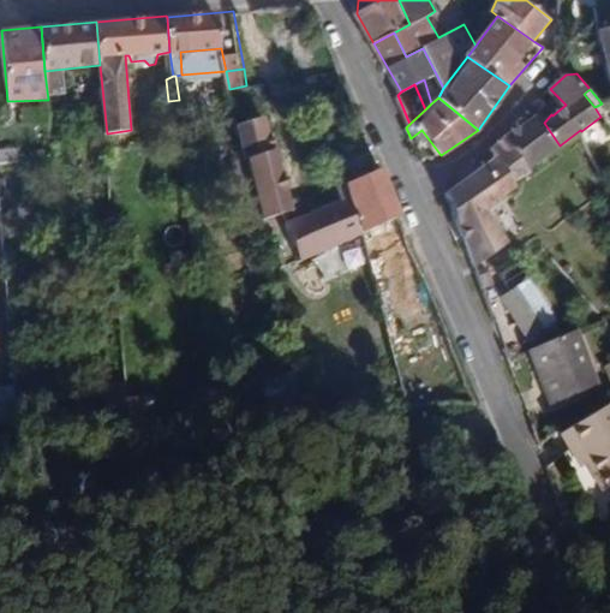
[(520,126),(508,135),(531,167),(560,146),(544,123),(551,114),(545,107),(543,109),(520,126)]
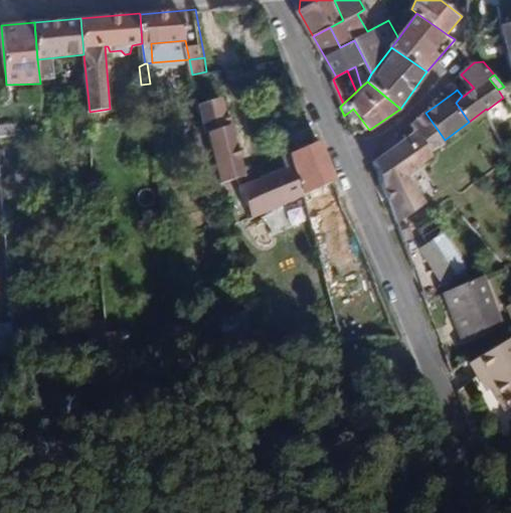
[(223,186),(224,190),(234,187),(232,179),(247,175),(232,124),(229,124),(222,97),(199,103),(206,130),(213,155),(215,159),(222,185),(223,186)]
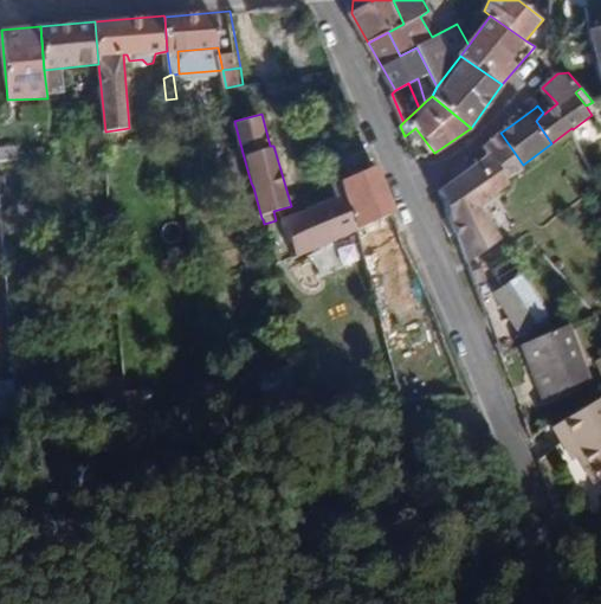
[(486,143),(490,154),(508,180),(523,171),(523,165),(501,133),(486,143)]
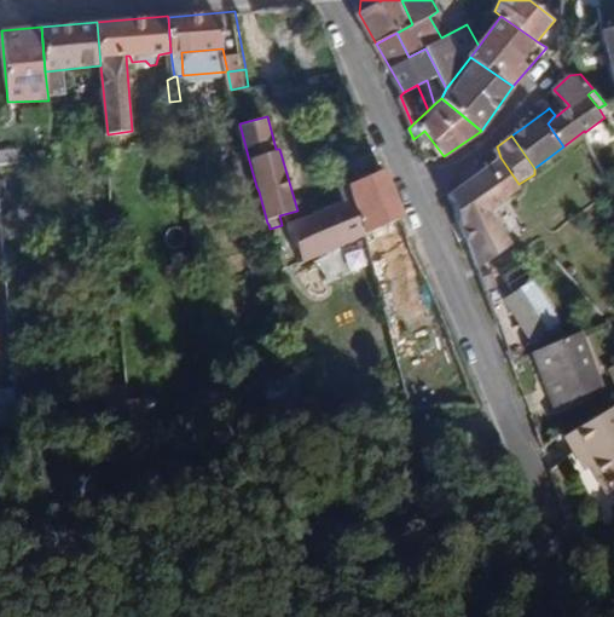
[(12,151),(0,153),(0,162),(11,162),(12,151)]
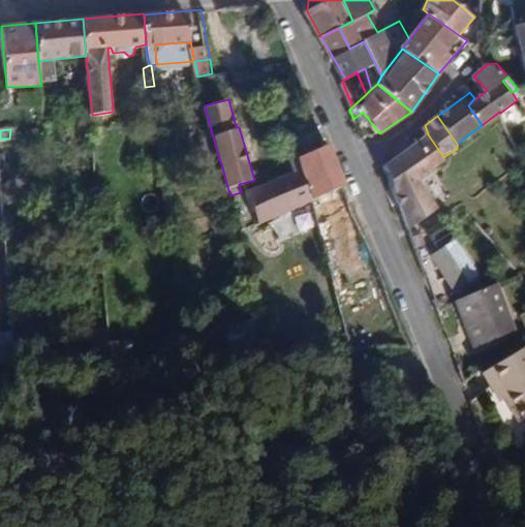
[(219,159),(212,133),(203,136),(208,154),(212,154),(214,159),(219,159)]
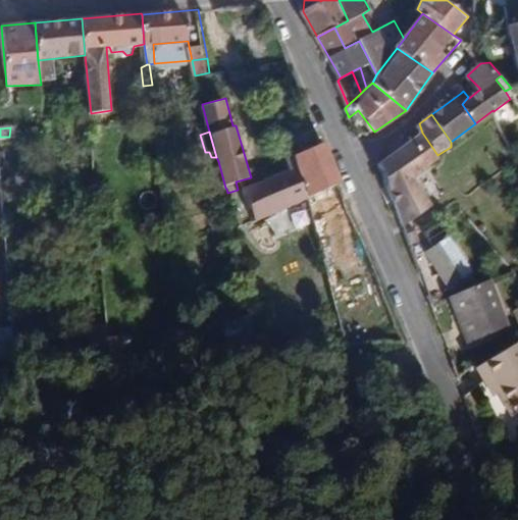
[(422,133),(381,162),(405,225),(433,205),(414,175),(427,167),(426,162),(437,155),(422,133)]
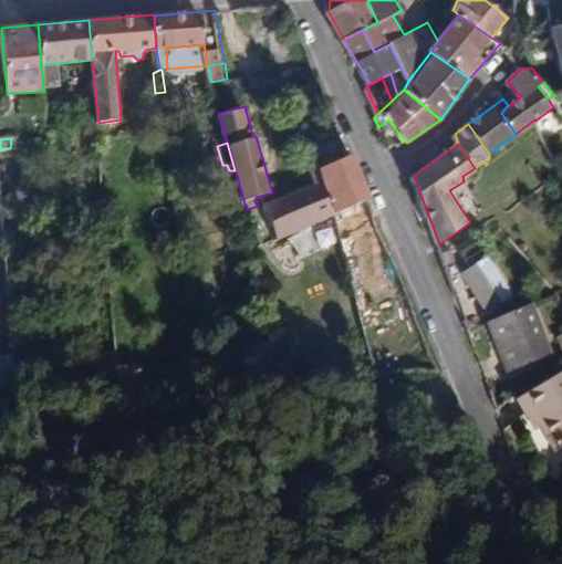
[(337,212),(372,198),(353,153),(321,167),(325,179),(337,212)]
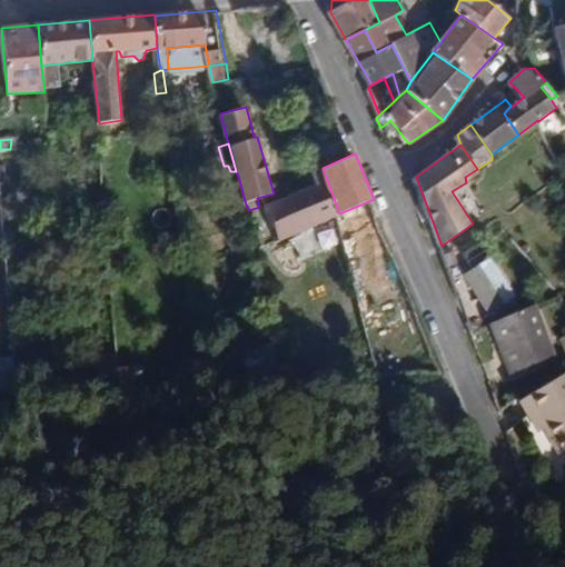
[(227,179),(234,209),(247,206),(246,205),(238,176),(227,179)]
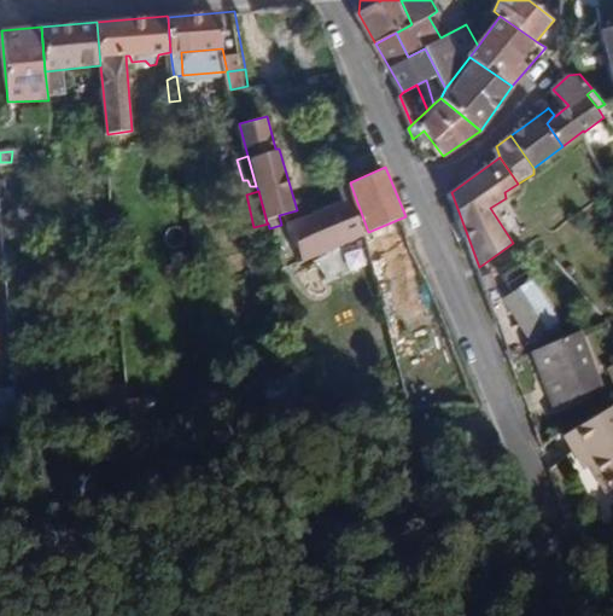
[(303,261),(368,232),(355,196),(289,224),(303,261)]
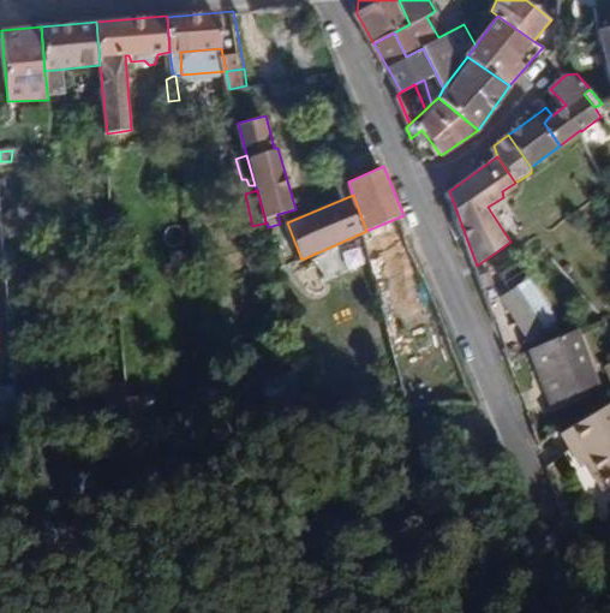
[(256,234),(264,233),(269,232),(268,227),(267,222),(252,226),(256,234)]
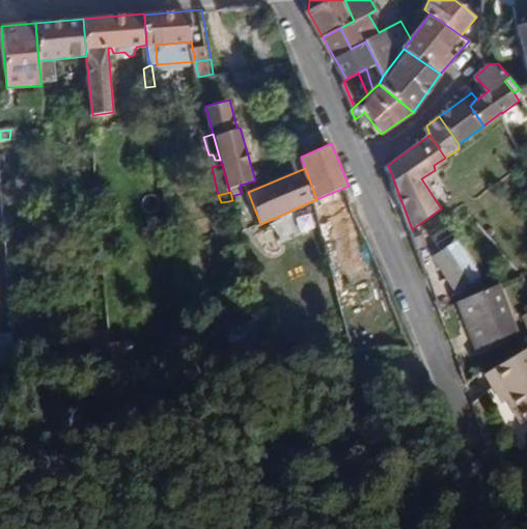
[(459,240),(435,254),(460,290),(482,276),(459,240)]
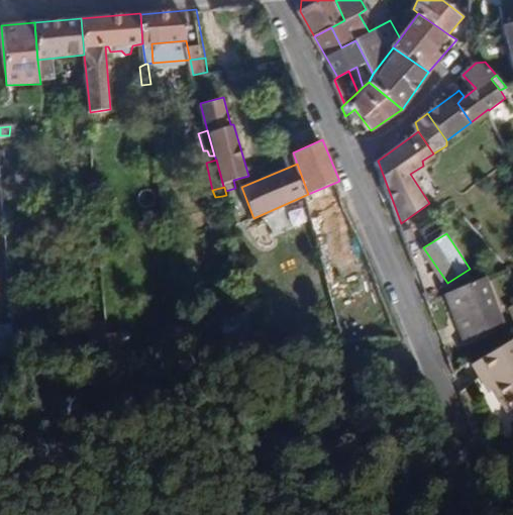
[(488,275),(447,292),(468,338),(507,321),(488,275)]
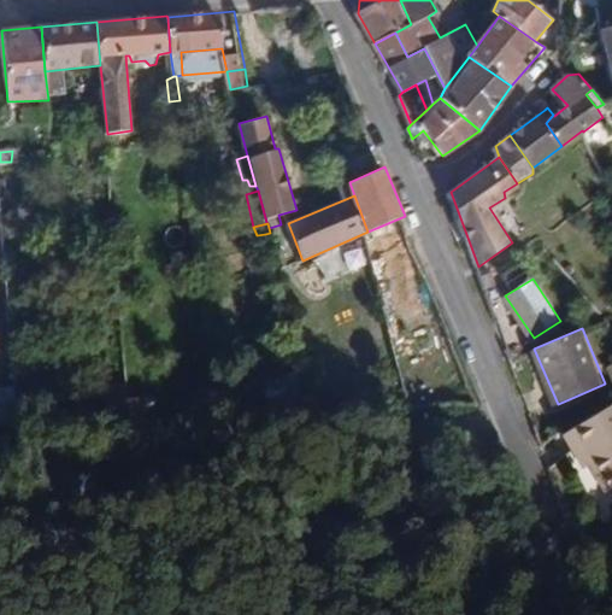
[(280,414),(306,413),(302,396),(296,372),(274,378),(280,414)]
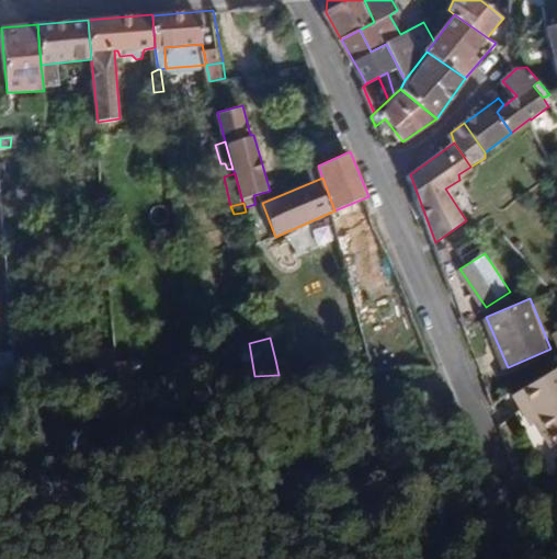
[(184,358),(184,371),(200,369),(200,357),(184,358)]
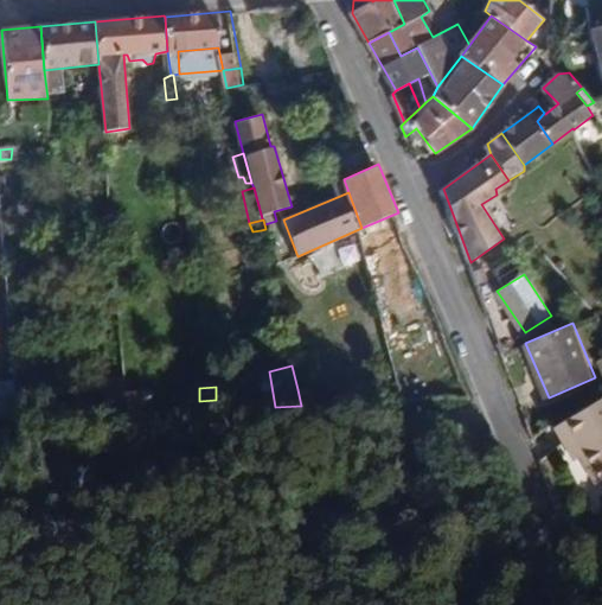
[(301,406),(312,405),(311,388),(298,389),(301,406)]
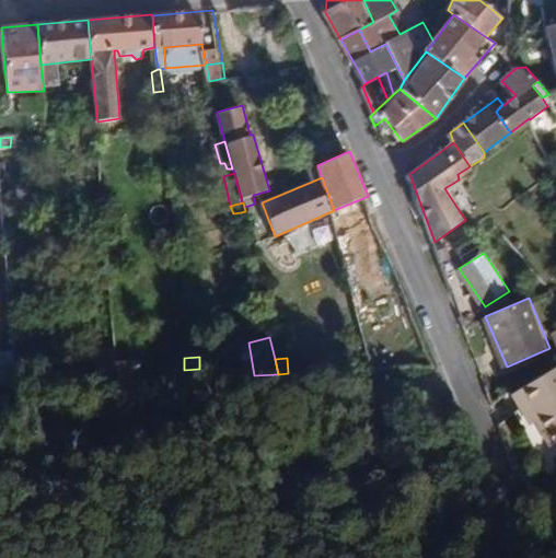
[(555,368),(513,393),(522,406),(528,403),(539,420),(554,444),(555,443),(555,368)]
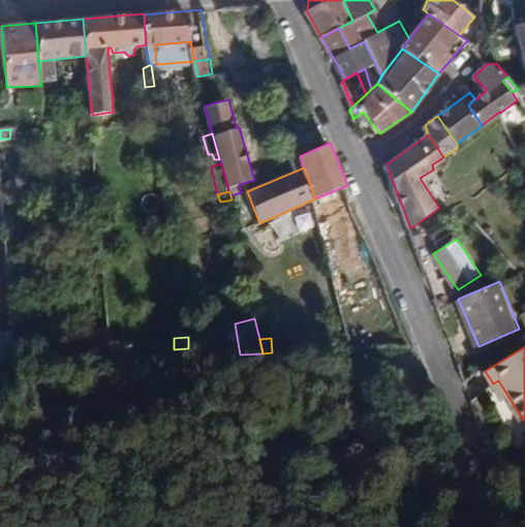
[(498,380),(493,383),(503,399),(508,397),(498,380)]
